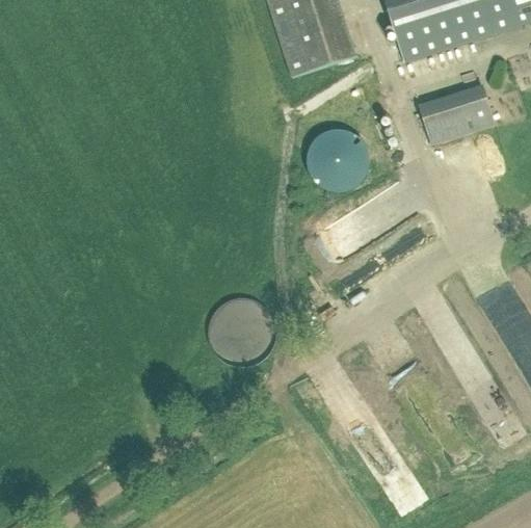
[(355,56),(338,0),(266,0),(290,77),(355,56)]
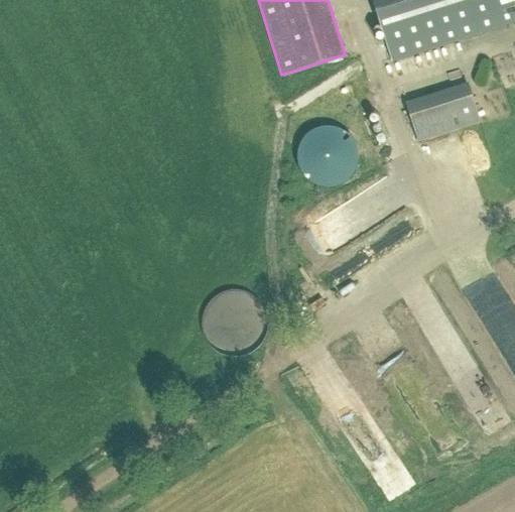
[(374,0),(393,58),(514,20),(514,0),(374,0)]
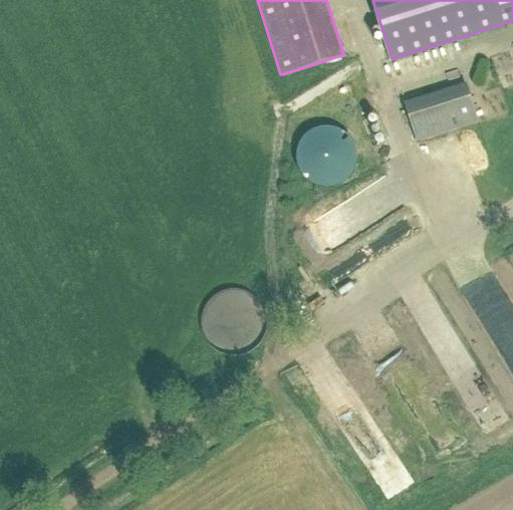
[(478,120),(466,81),(404,100),(417,140),(478,120)]
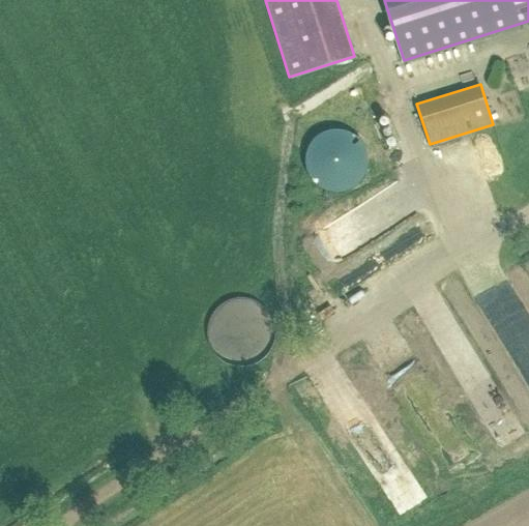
[(339,128),(336,128),(332,128),(328,129),(324,130),(321,133),(318,134),(316,136),(314,138),(311,141),(310,143),(309,145),(306,148),(306,150),(305,153),(305,155),(305,157),(305,159),(305,162),(305,164),(305,166),(306,168),(306,170),(307,172),(309,174),(310,176),(311,178),(313,180),(315,182),(317,184),(319,185),(322,187),(326,188),(330,190),(332,191),(335,191),(339,191),(342,190),(345,190),(347,188),(351,186),(353,185),(357,182),(359,180),(361,178),(362,176),(363,174),(365,170),(366,167),(368,163),(368,159),(368,156),(366,154),(366,151),(365,148),(365,147),(364,146),(363,144),(361,141),(360,139),(358,138),(356,136),(353,133),(349,130),(345,129),(341,128),(339,128)]
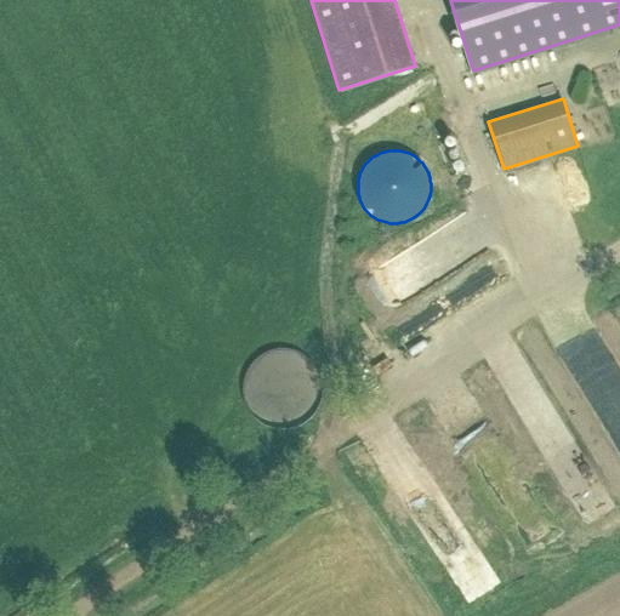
[(410,348),(421,365),(434,355),(424,340),(410,348)]
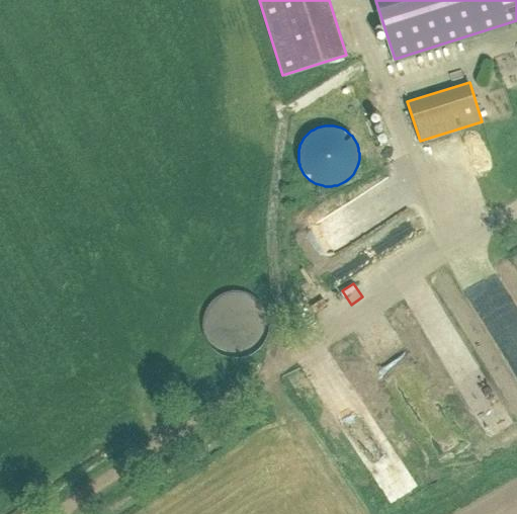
[(353,358),(340,364),(345,375),(358,369),(353,358)]
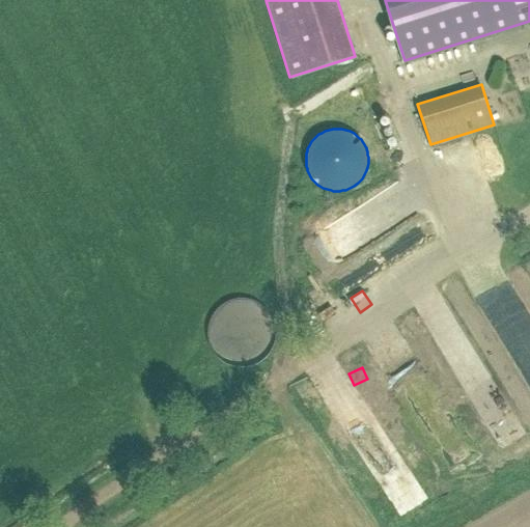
[(450,469),(483,462),(479,443),(449,449),(446,436),(443,437),(450,469)]
